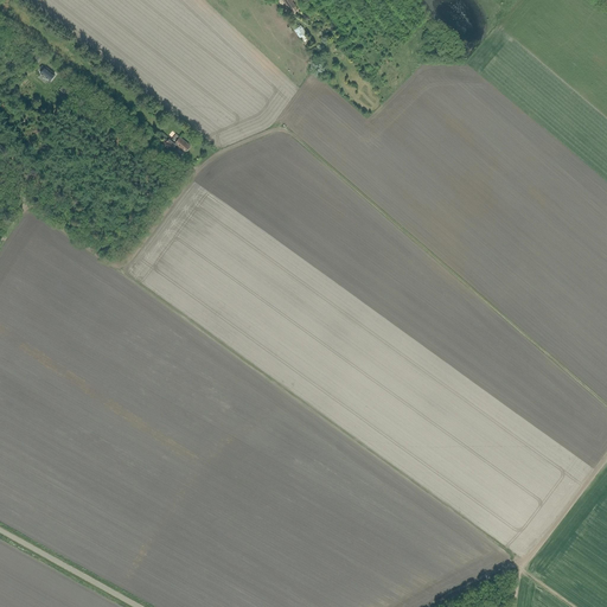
[(289,10),(295,6),(292,0),(282,0),(285,2),(289,10)]
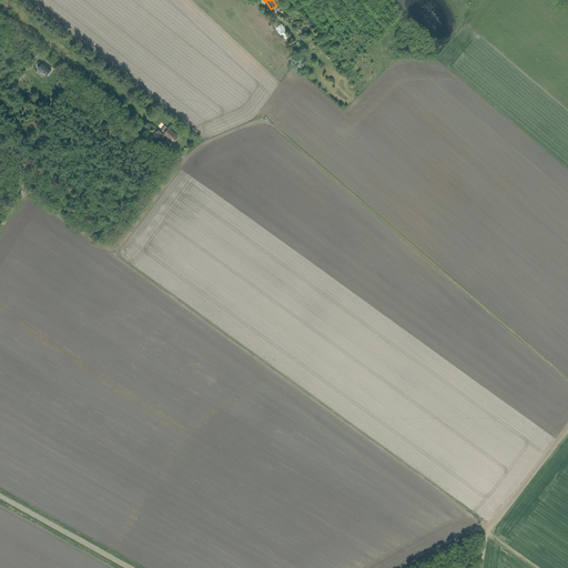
[(275,28),(283,39),(286,36),(285,32),(287,31),(282,23),(281,24),(280,23),(276,26),(275,23),(273,26),(275,28)]
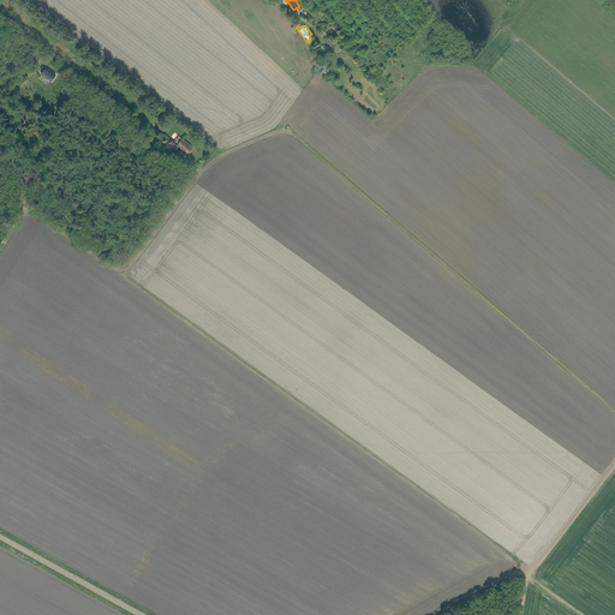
[(43,66),(40,70),(42,72),(40,75),(51,83),(55,76),(43,66)]
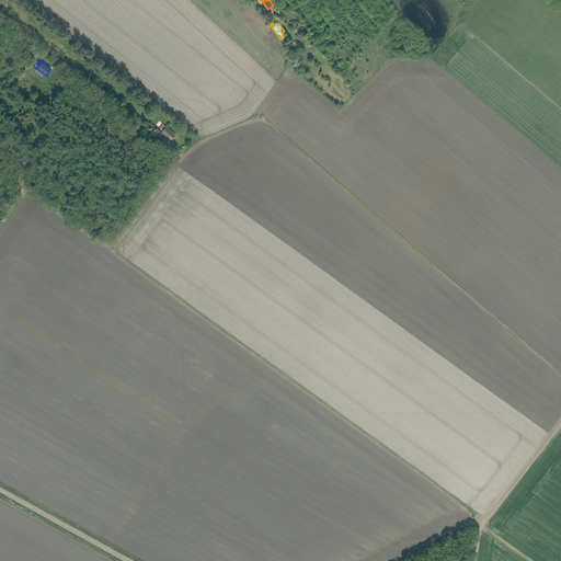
[(61,76),(56,82),(63,88),(68,81),(61,76)]
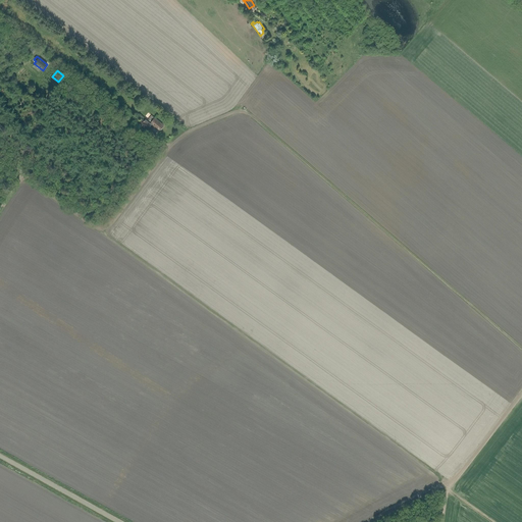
[(146,119),(143,122),(141,121),(139,124),(147,131),(152,125),(159,131),(163,125),(154,118),(151,123),(146,119)]
